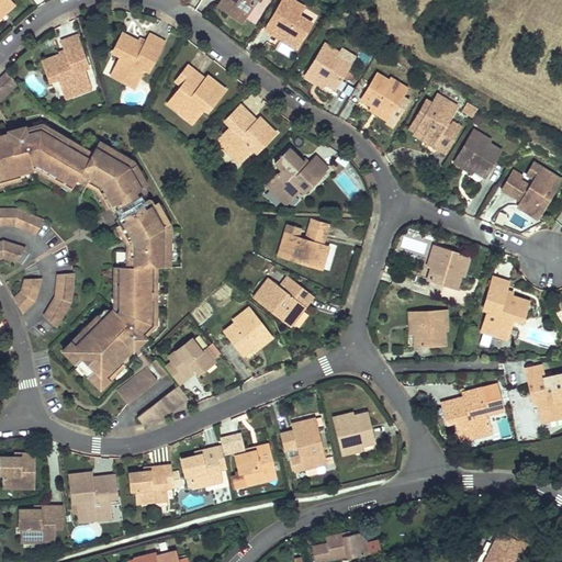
[(0,0),(0,12),(1,12),(3,14),(12,6),(7,0),(0,0)]
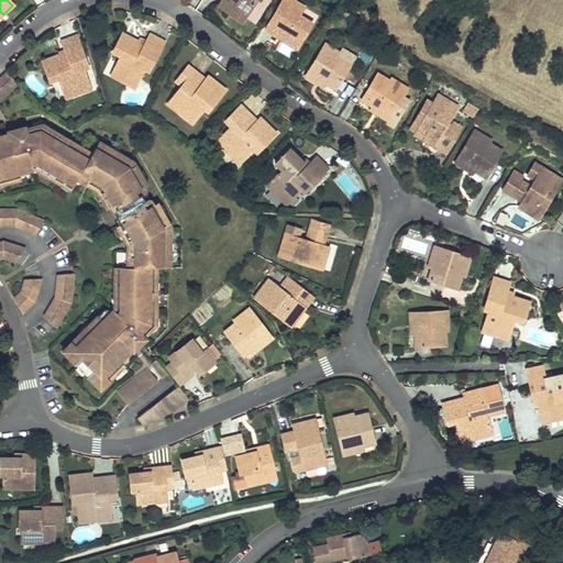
[(251,1),(252,0),(258,0),(262,1),(262,0),(221,0),(218,6),(244,23),(256,4),(251,1)]
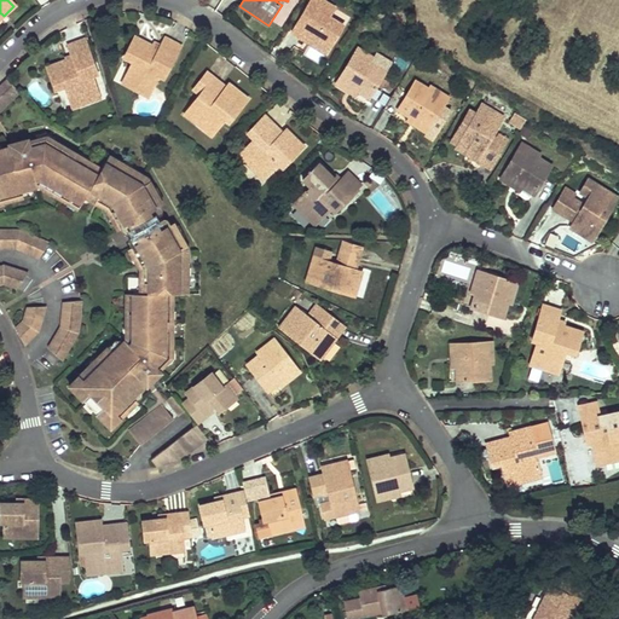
[(333,7),(320,0),(310,0),(290,33),(304,41),(307,33),(330,46),(341,28),(325,18),(333,7)]
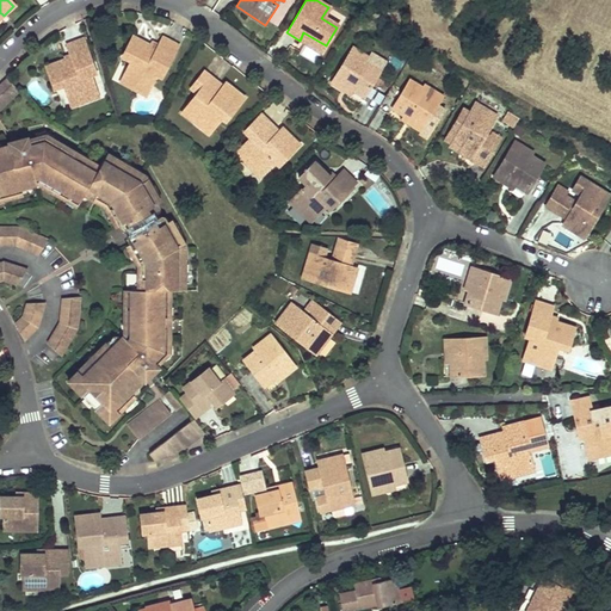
[(360,26),(353,22),(350,28),(357,32),(360,26)]
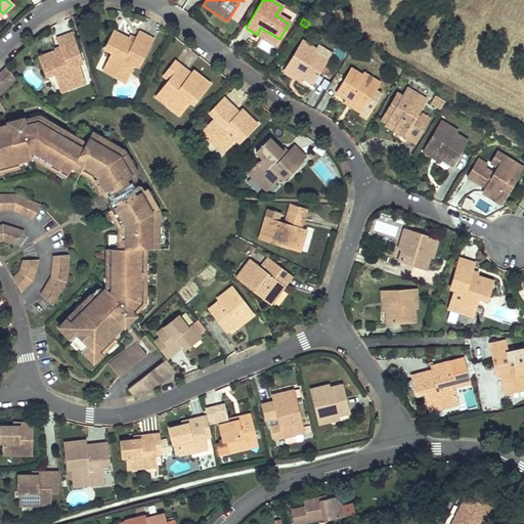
[(279,39),(260,28),(257,35),(274,46),(279,39)]
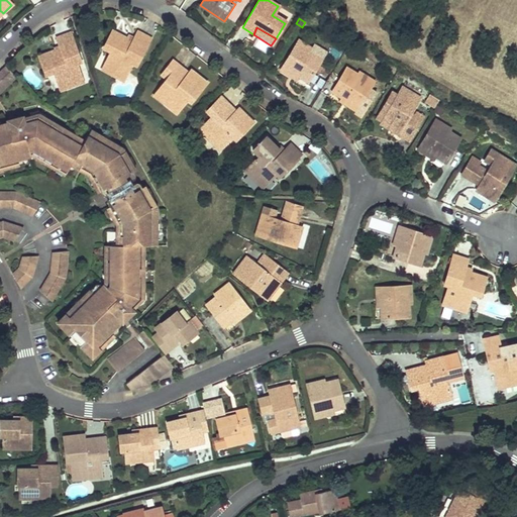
[(130,44),(124,41),(125,38),(111,31),(102,49),(109,53),(101,70),(123,81),(131,64),(136,66),(150,38),(137,31),(133,39),(130,44)]
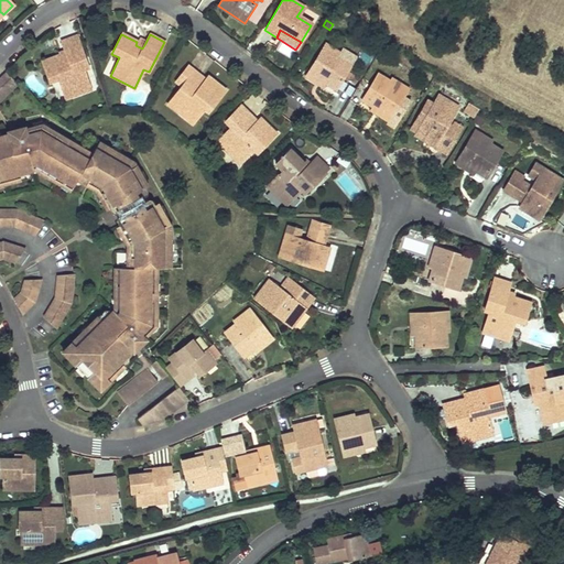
[(88,68),(75,36),(61,42),(64,50),(68,61),(62,64),(58,56),(42,63),(49,82),(58,78),(66,98),(90,89),(83,71),(88,68)]
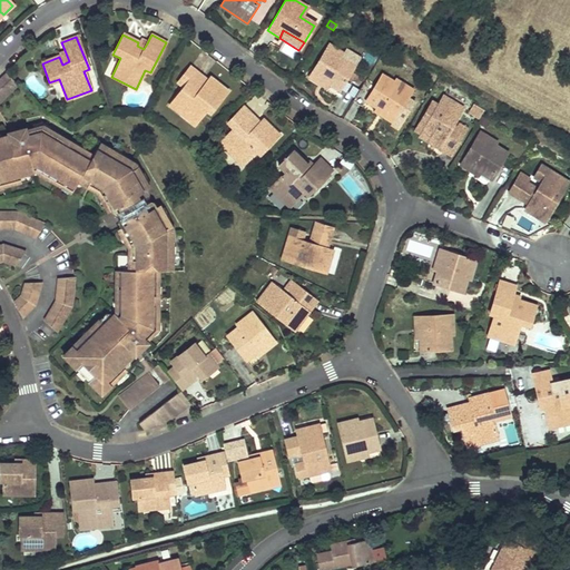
[(147,43),(139,40),(138,42),(137,46),(144,49),(147,43)]
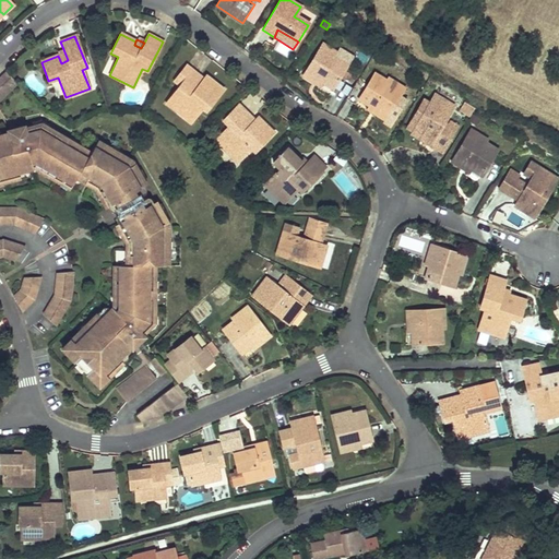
[(339,54),(323,45),(305,76),(316,83),(318,80),(323,83),(334,90),(343,76),(344,72),(348,67),(355,56),(342,48),(339,54)]
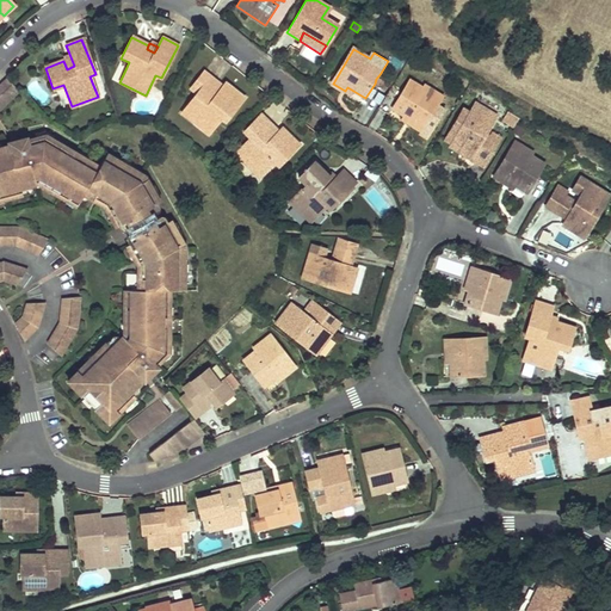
[(74,66),(69,54),(62,57),(63,61),(67,69),(74,66)]
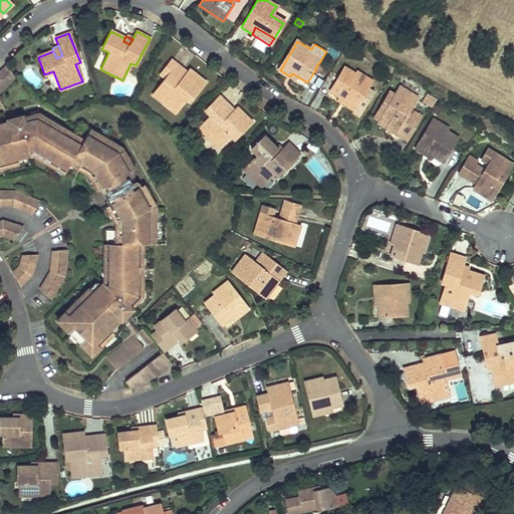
[(316,66),(315,70),(325,76),(331,65),(321,59),(320,61),(316,66)]
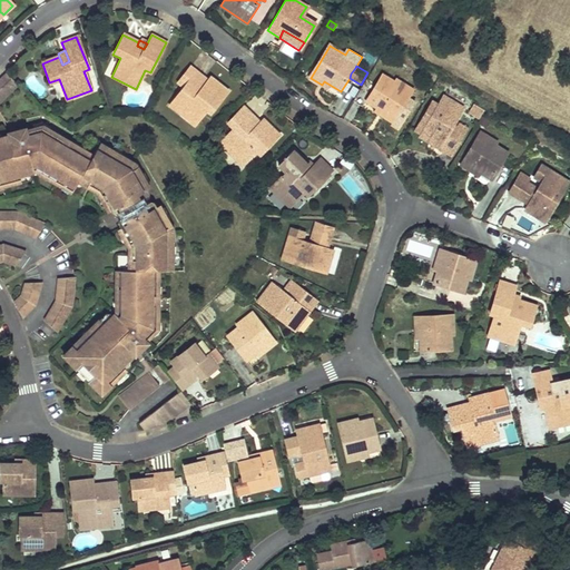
[(204,88),(199,85),(204,79),(190,68),(178,81),(187,89),(183,95),(194,105),(183,117),(196,127),(209,111),(210,112),(228,92),(212,79),(208,84),(204,88)]
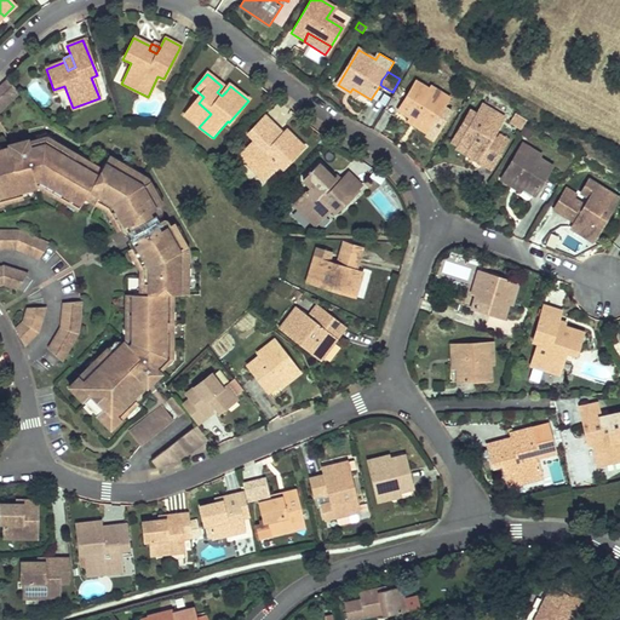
[(7,76),(0,82),(0,109),(21,90),(7,76)]
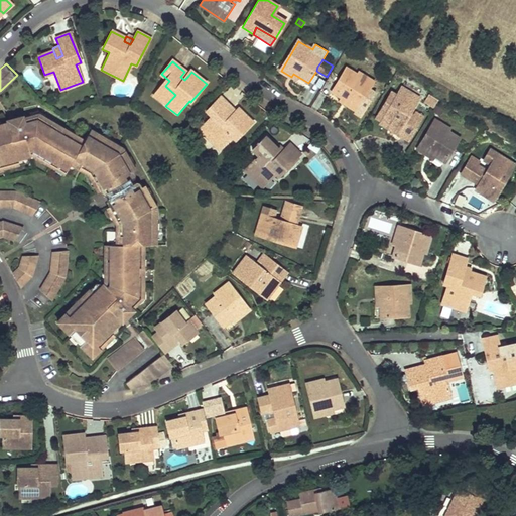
[(374,84),(360,75),(358,78),(346,71),(342,78),(334,73),(320,93),(330,98),(333,94),(343,99),(349,104),(347,106),(358,112),(356,114),(363,118),(377,95),(370,91),(374,84)]
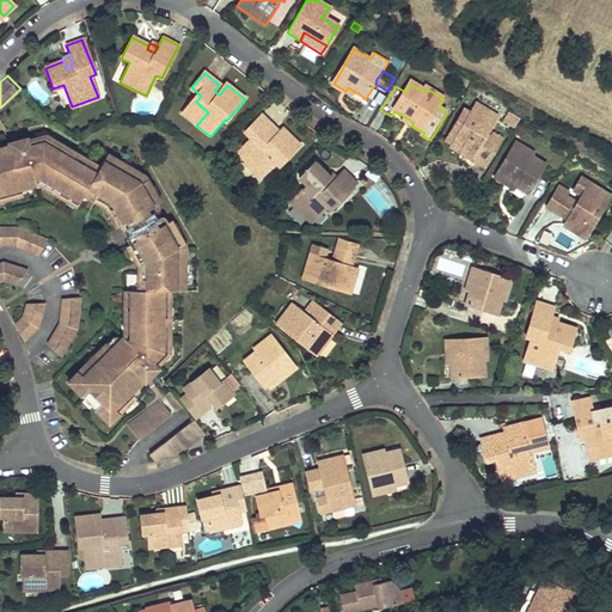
[(208,112),(196,102),(185,115),(196,126),(208,112)]
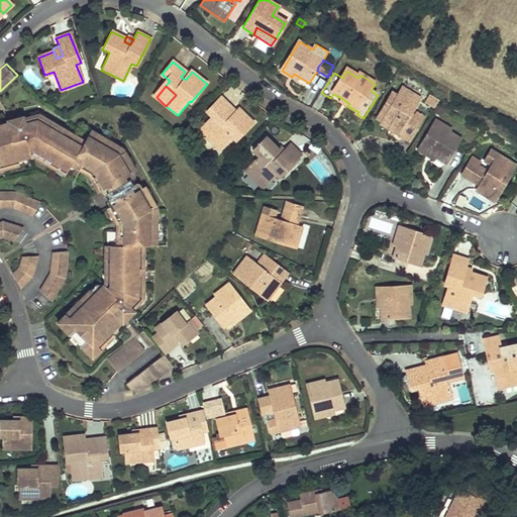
[(391,110),(382,125),(400,135),(421,99),(403,89),(393,105),(397,107),(394,111),(391,110)]
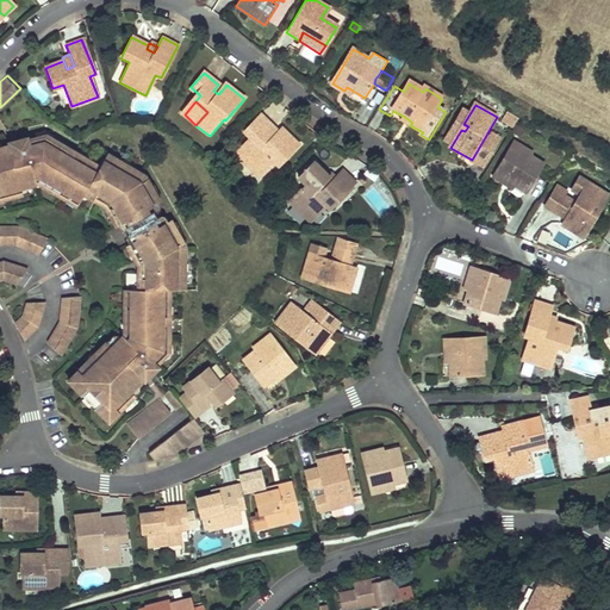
[(510,113),(504,122),(515,129),(517,124),(520,119),(510,113)]
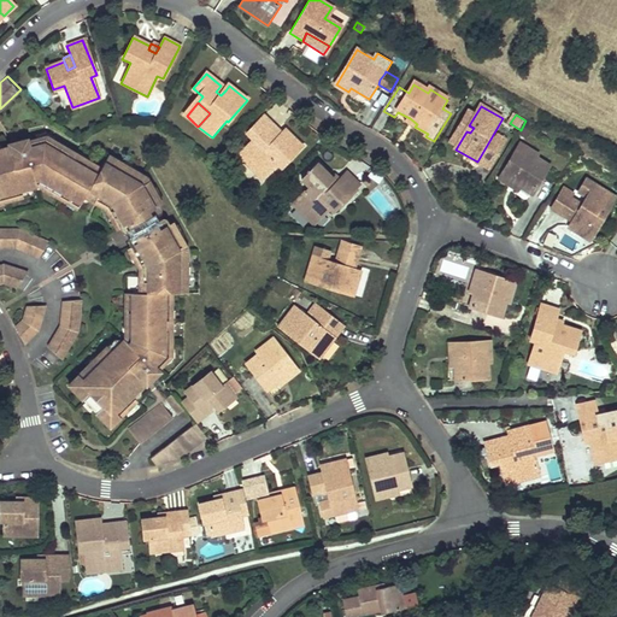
[(266,118),(250,136),(254,141),(271,124),(266,118)]
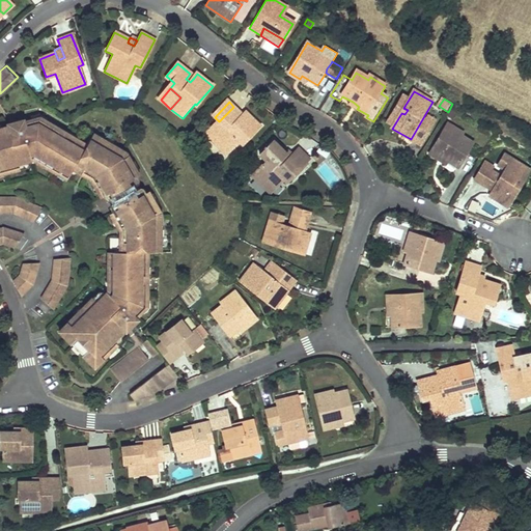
[(244,146),(261,129),(246,114),(240,120),(236,117),(241,113),(233,107),(219,121),(211,131),(222,141),(218,146),(228,157),(241,143),(244,146)]
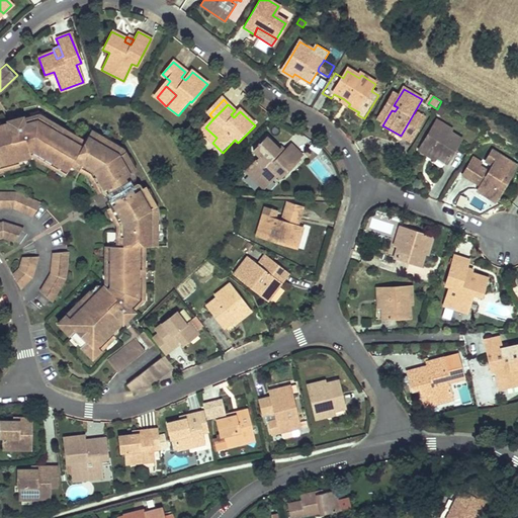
[(0,163),(3,163),(4,167),(18,164),(16,157),(30,154),(35,153),(42,157),(40,160),(55,168),(58,164),(66,169),(70,163),(87,173),(89,177),(91,176),(98,190),(134,171),(122,149),(108,141),(107,144),(100,140),(102,137),(89,130),(83,139),(71,132),(69,135),(62,131),(64,127),(38,113),(23,117),(8,121),(0,122),(0,163)]
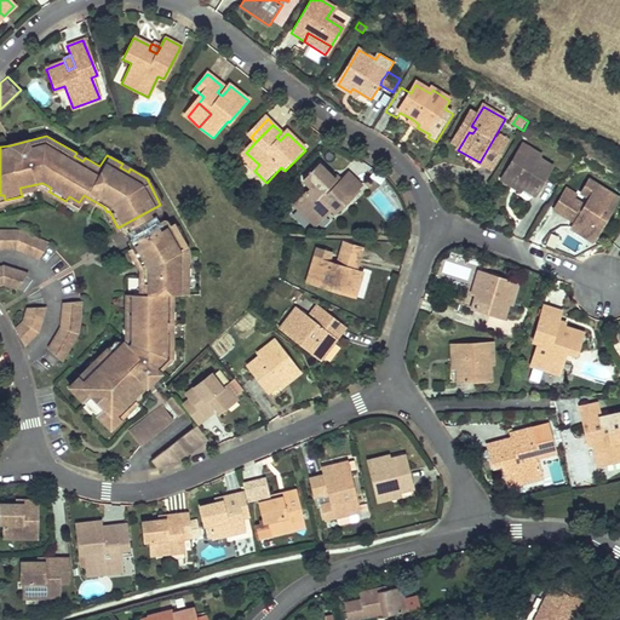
[(500,136),(491,151),(500,156),(510,142),(500,136)]
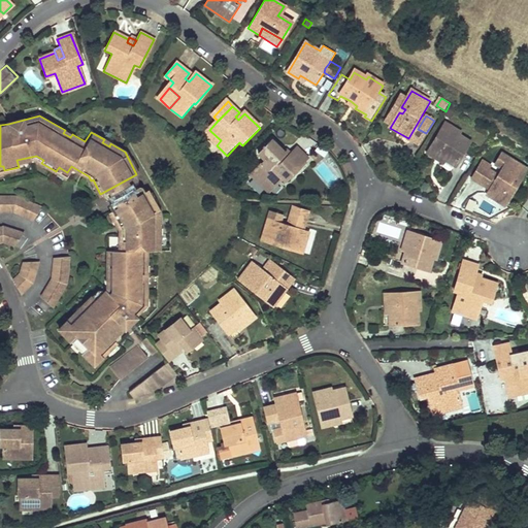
[(462,132),(447,123),(428,154),(438,160),(440,156),(447,160),(458,166),(471,142),(460,135),(462,132)]
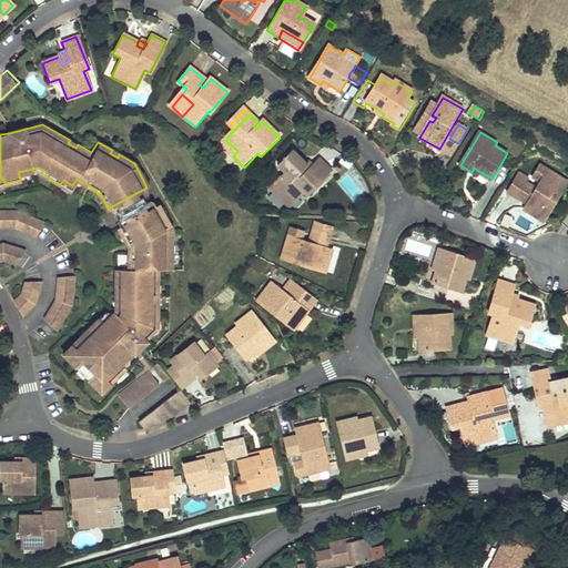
[(449,139),(443,151),(450,155),(458,143),(449,139)]
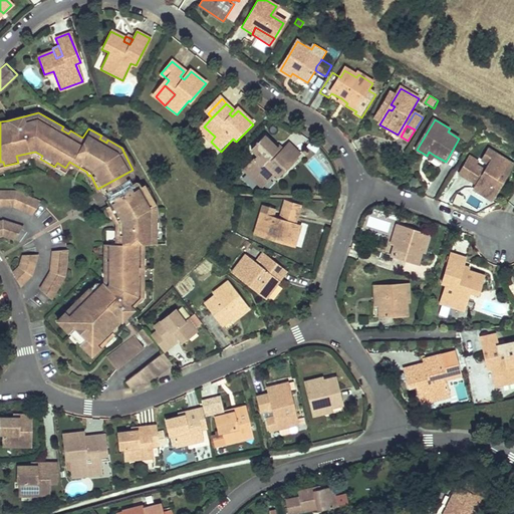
[(204,126),(200,132),(211,142),(215,137),(204,126)]
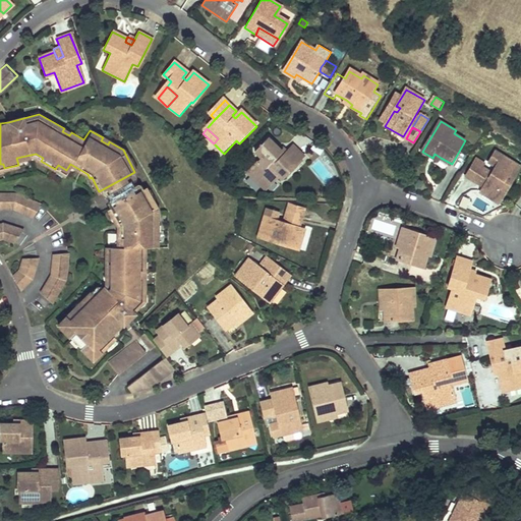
[(262,159),(248,173),(266,190),(280,175),(283,178),(304,157),(293,147),(288,153),(281,160),(277,156),(282,151),(270,138),(255,154),(262,159)]
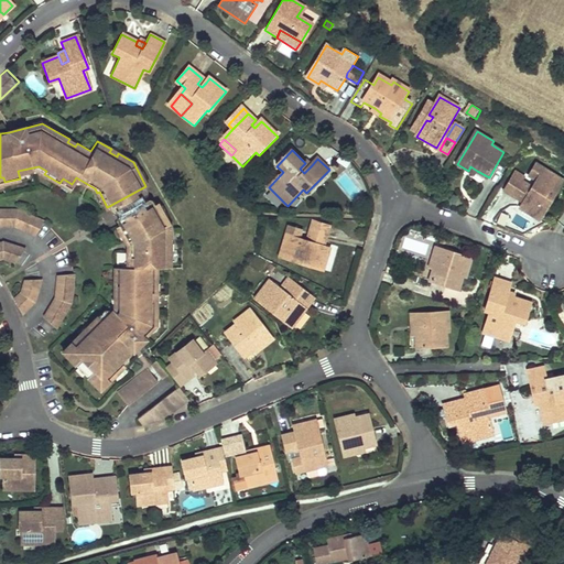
[(305,163),(300,169),(304,173),(312,165),(307,161),(305,163)]
